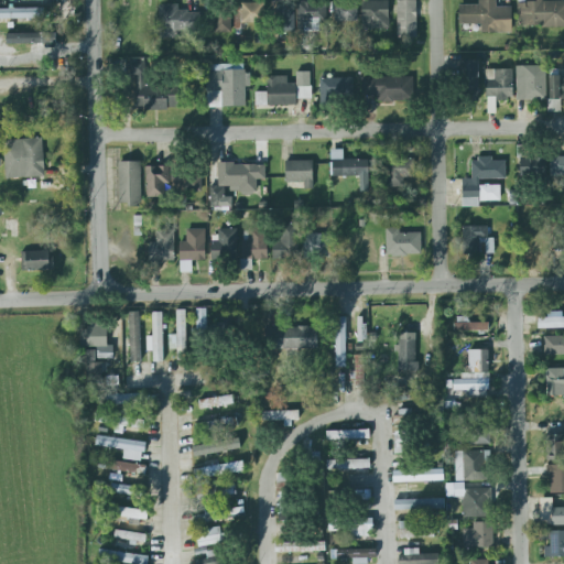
[(361,29),(389,29),(389,0),(361,1),(361,29)]
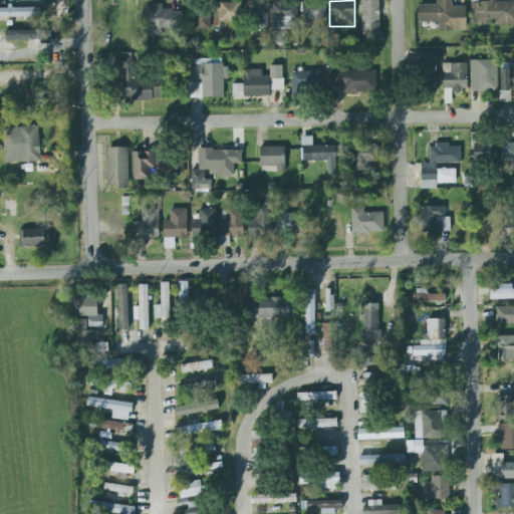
[(379,33),(378,0),(364,0),(361,0),(361,34),(379,33)]
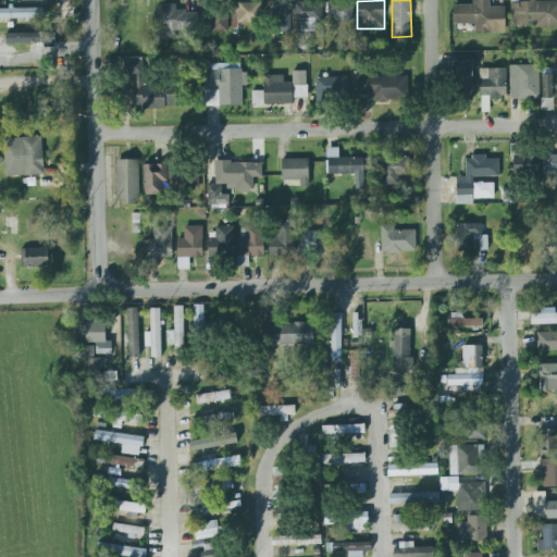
[(454,4),(453,24),(474,24),(474,33),(505,33),(505,7),(490,7),(490,0),(471,0),(472,5),(454,4)]
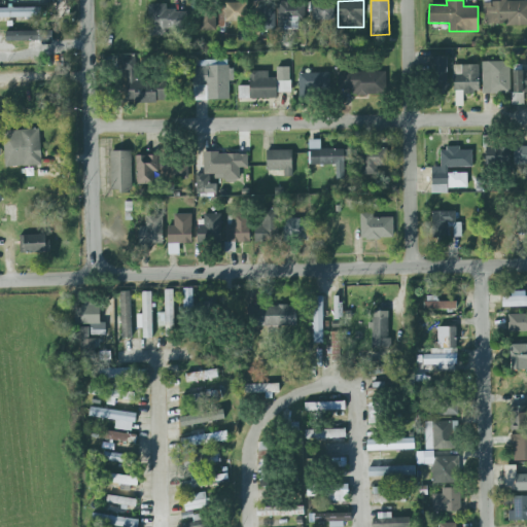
[(526,0),(483,1),(484,26),(526,25),(526,0)]
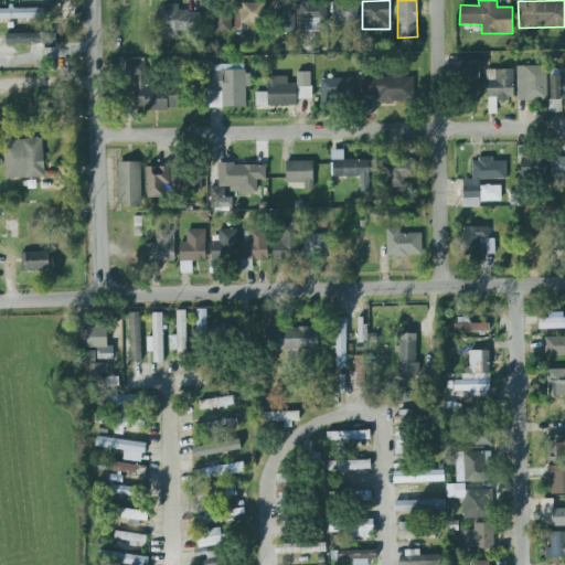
[(297,1),(298,36),(308,36),(308,32),(322,31),(322,21),(328,21),(327,1),(311,1),(311,2),(305,2),(305,1),(297,1)]
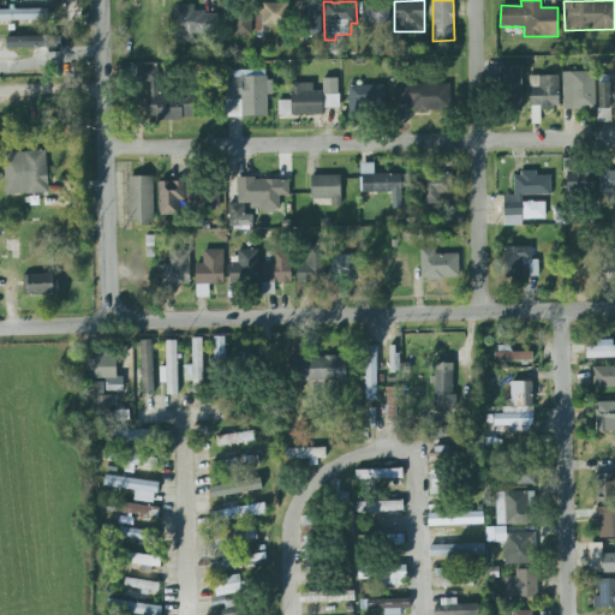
[(388,3),(362,3),(363,24),(388,23),(388,3)]
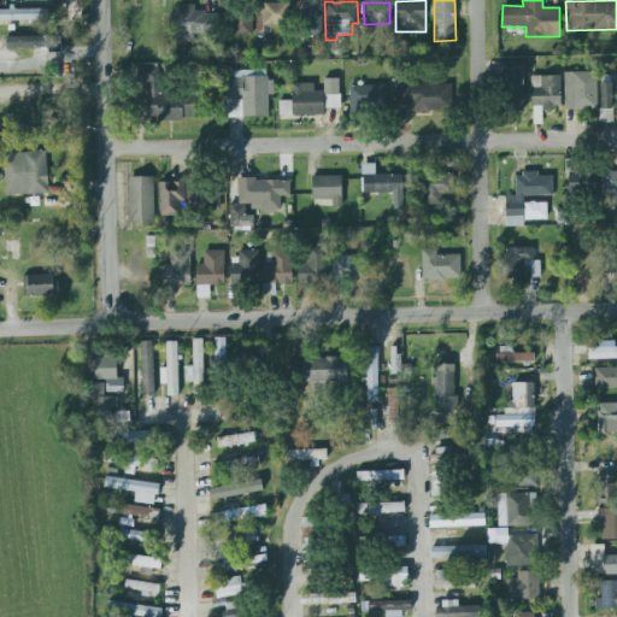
[(288,4),(256,5),(257,28),(289,27),(288,4)]
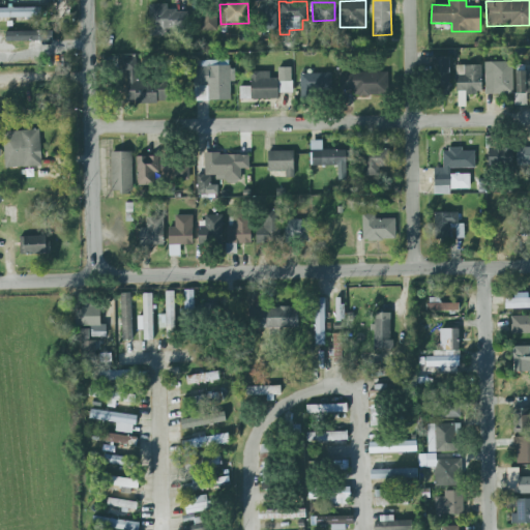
[(276,30),(275,3),(259,3),(260,31),(276,30)]
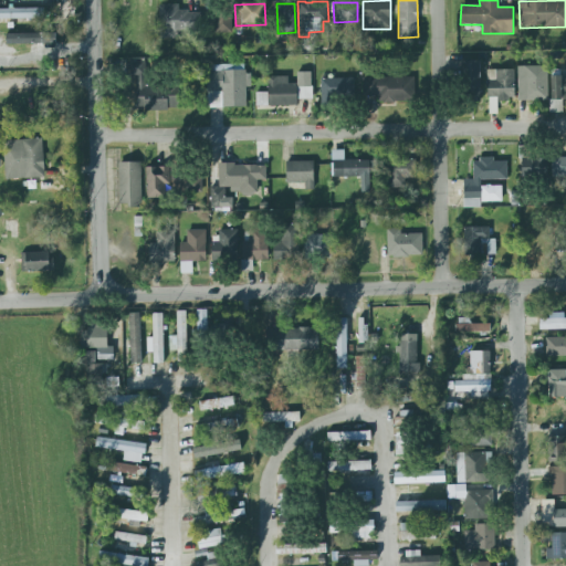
[(201,35),(200,11),(178,11),(178,4),(159,4),(159,37),(201,35)]
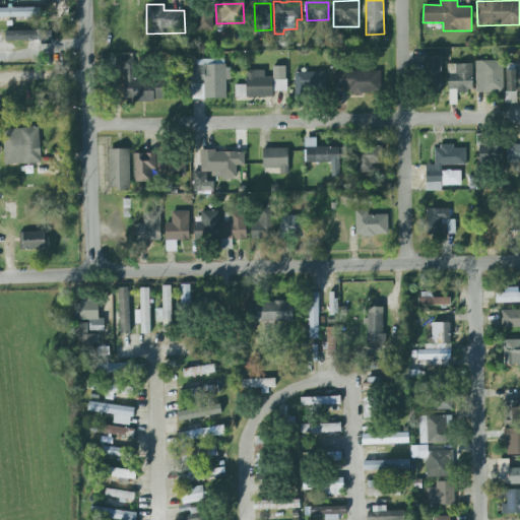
[(0,7),(0,17),(41,17),(41,7),(0,7)]
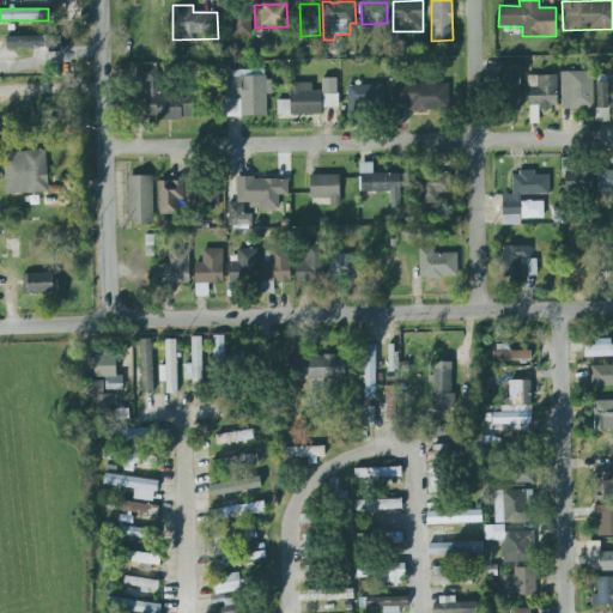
[(250,35),(250,14),(232,14),(232,35),(250,35)]
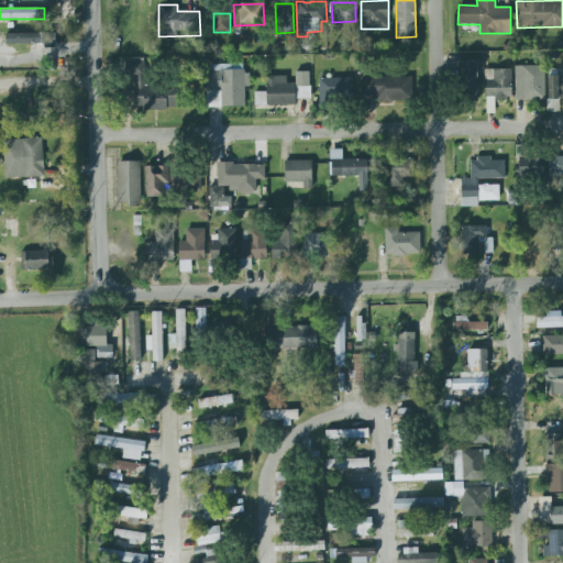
[(6,34),(6,44),(55,43),(55,33),(6,34)]
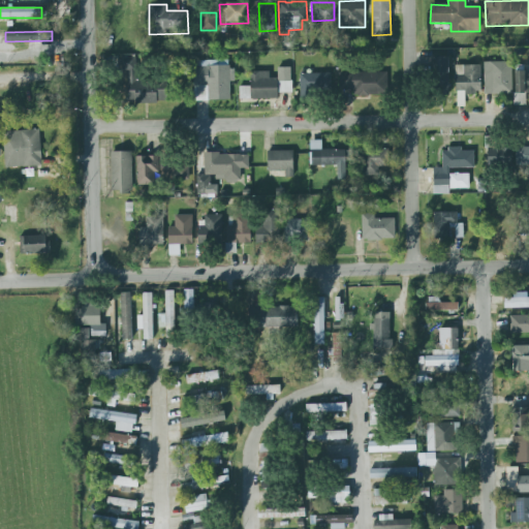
[(166,81),(136,81),(136,57),(123,57),(123,103),(166,103),(166,81)]
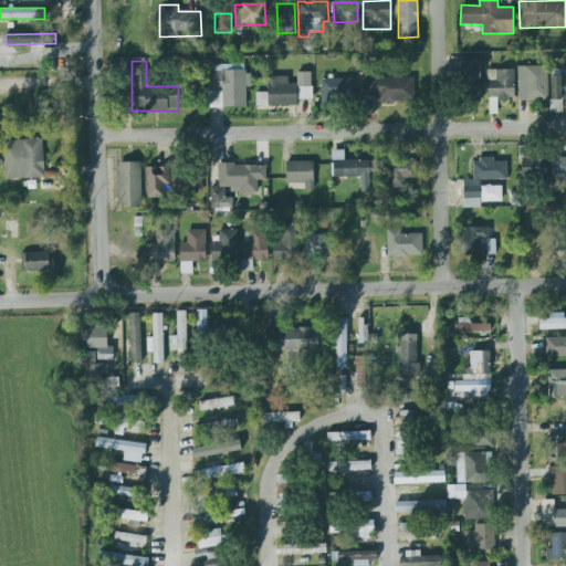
[(480,61),(463,61),(463,101),(481,101),(480,61)]
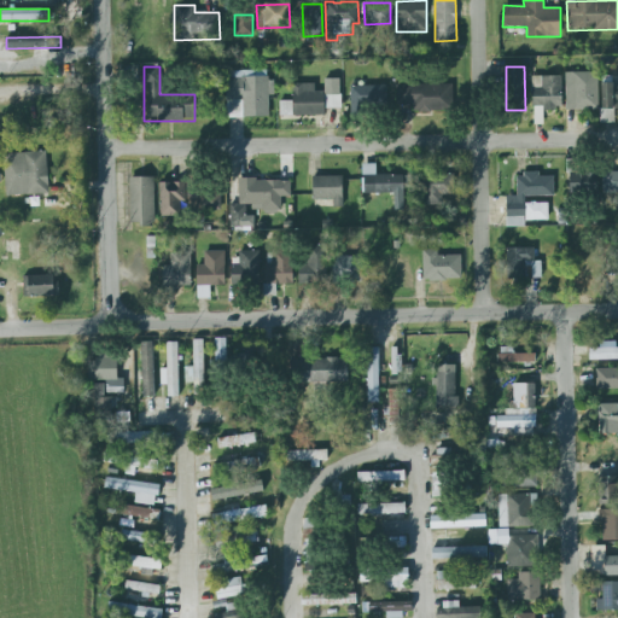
[(244,117),(269,117),(269,95),(274,95),(273,80),(267,80),(266,71),(226,71),(226,101),(243,100),(244,117)]
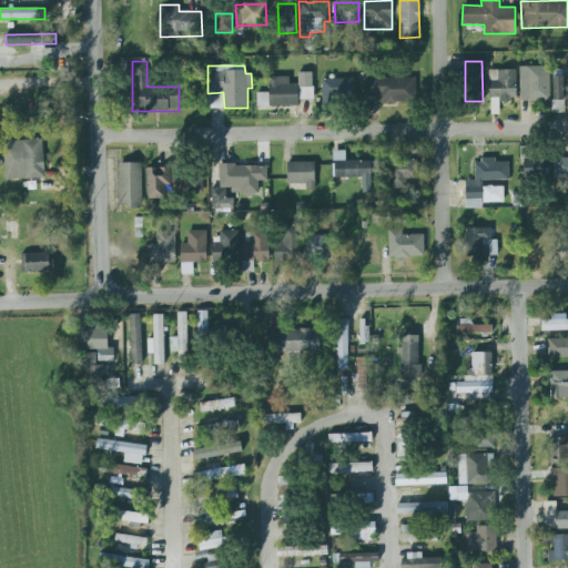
[(519,67),(519,101),(549,101),(549,67),(519,67)]
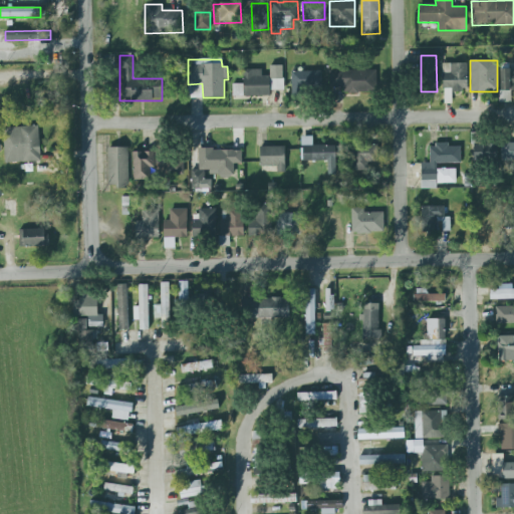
[(443,90),(467,90),(467,63),(442,63),(443,90)]
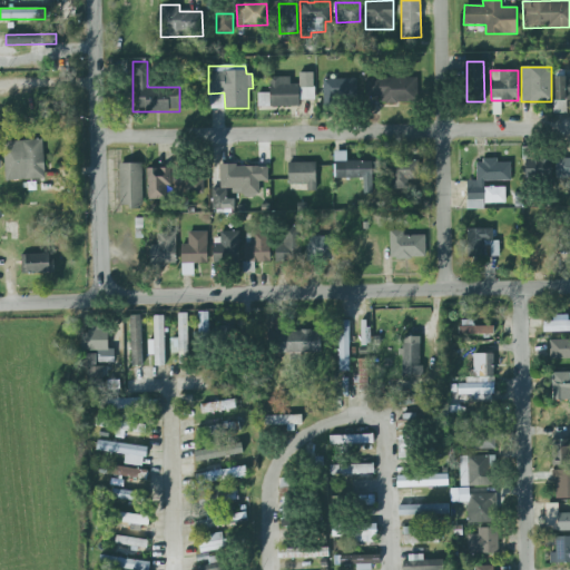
[(258,107),(300,107),(300,100),(314,100),(314,72),(298,74),(298,84),(291,85),(290,77),(271,77),(271,94),(258,94),(258,107)]
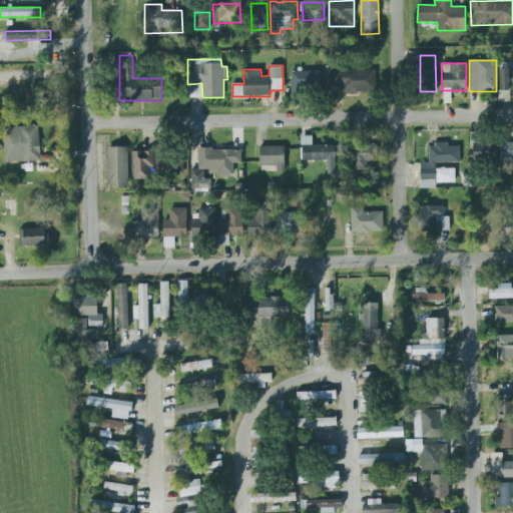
[(329,71),(329,92),(377,91),(376,69),(329,71)]
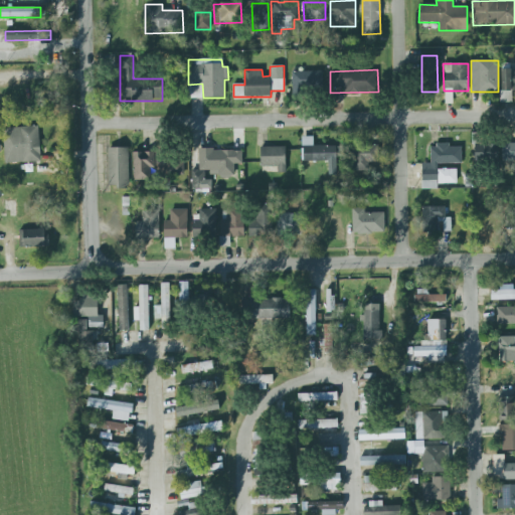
[(514,69),(500,70),(501,103),(512,103),(511,90),(514,89),(514,69)]
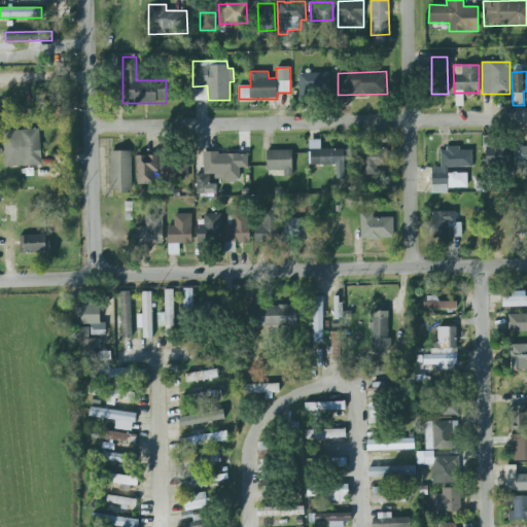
[(329,73),(299,74),(299,94),(329,94),(329,73)]
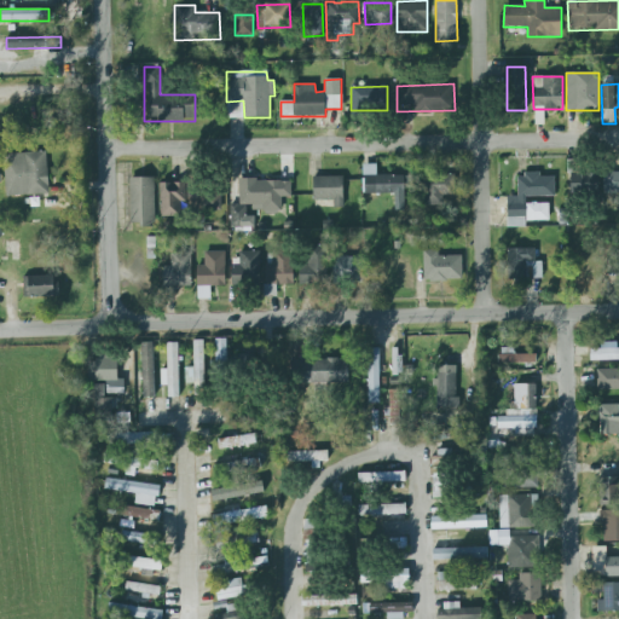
[(4,154),(46,151),(48,194),(6,196),(4,154)]
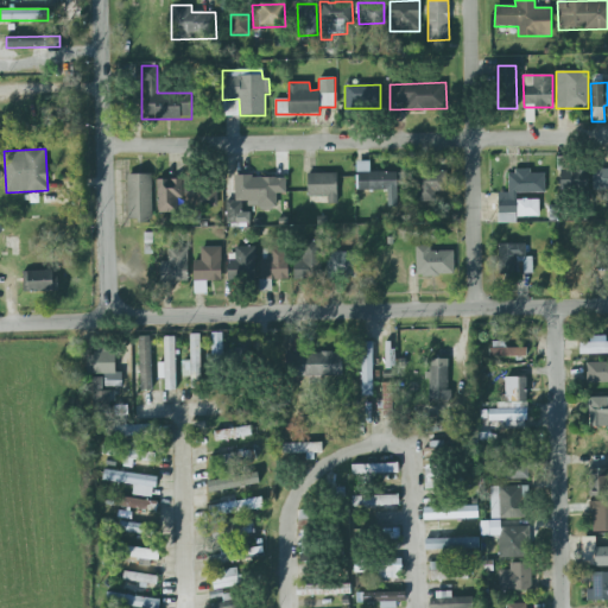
[(561,192),(588,191),(588,169),(559,170),(561,192)]
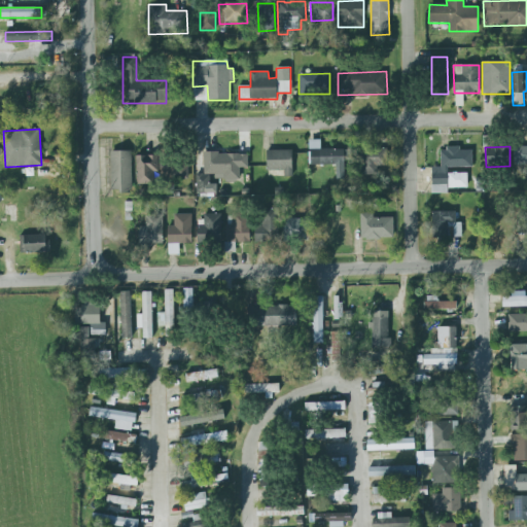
[(526,164),(526,146),(514,147),(514,165),(526,164)]
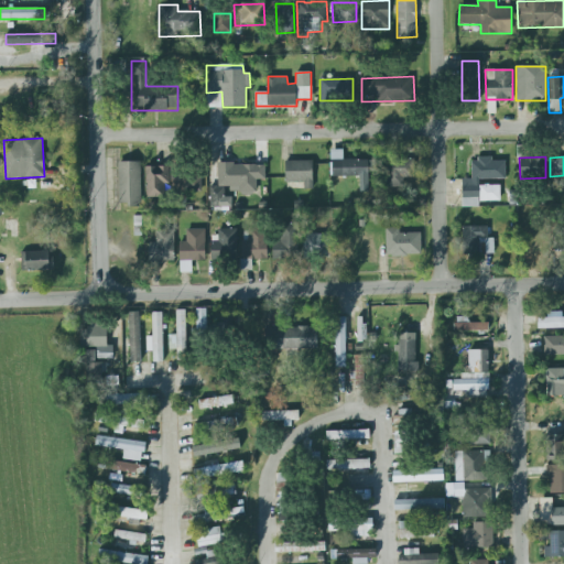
[(414,159),(386,158),(386,187),(403,187),(403,177),(414,179),(414,159)]
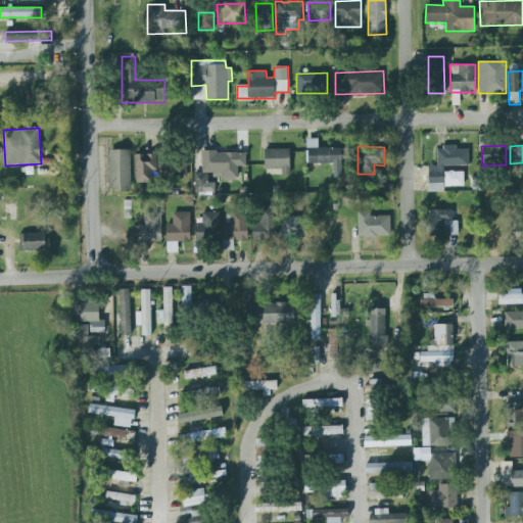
[(469,167),(468,149),(457,149),(457,147),(436,147),(436,167),(428,167),(428,192),(444,192),(444,186),(464,186),(464,173),(444,173),(444,167),(469,167)]
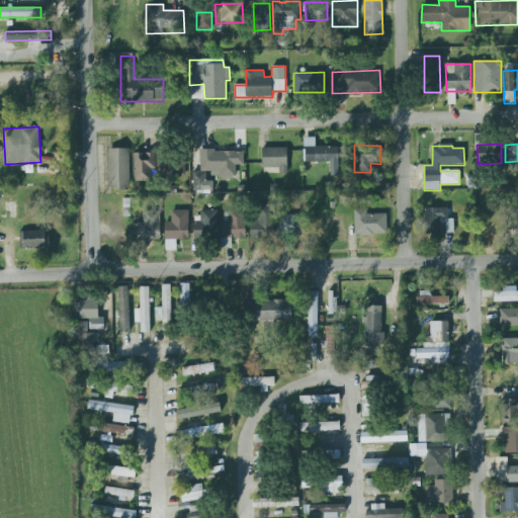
[(287,148),(262,148),(262,173),(287,173),(287,148)]
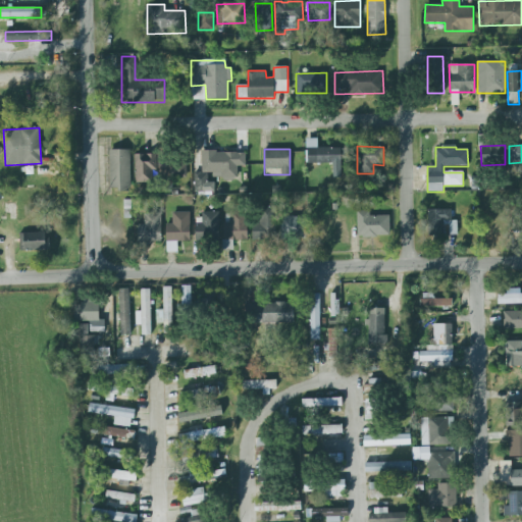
[(110,150),(109,191),(129,191),(131,150),(110,150)]
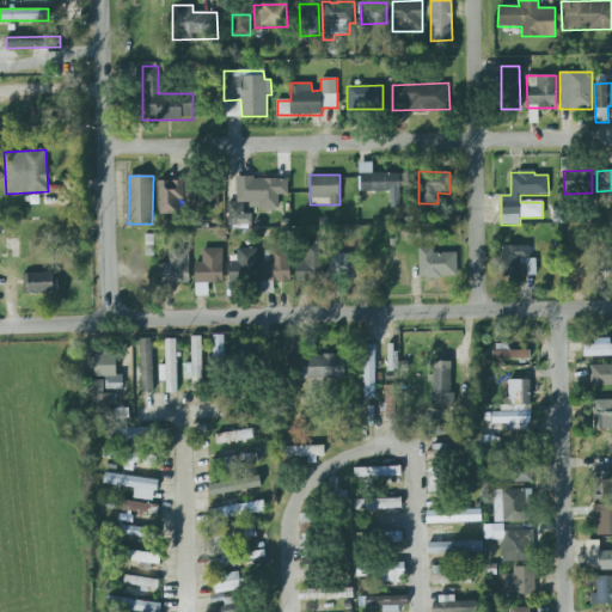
[(237,177),(252,177),(252,179),(264,179),(264,177),(277,177),(277,178),(288,178),(289,194),(286,194),(286,195),(279,195),(279,208),(275,208),(275,207),(274,207),(274,208),(273,208),(273,210),(263,210),(263,208),(259,208),(259,207),(249,207),(249,202),(237,202),(237,177)]
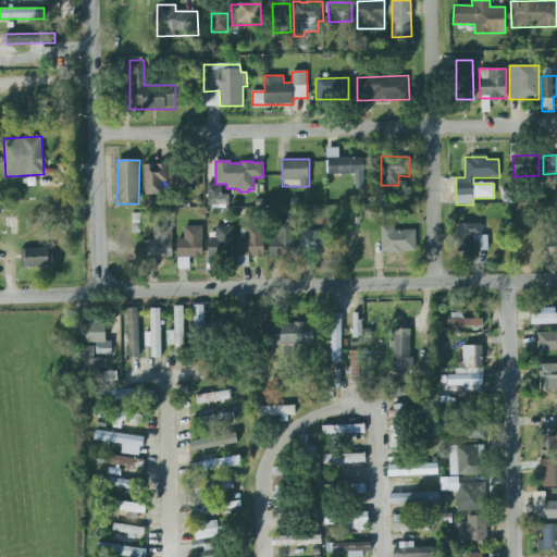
[(163,195),(163,182),(168,182),(166,164),(144,164),(144,195),(163,195)]
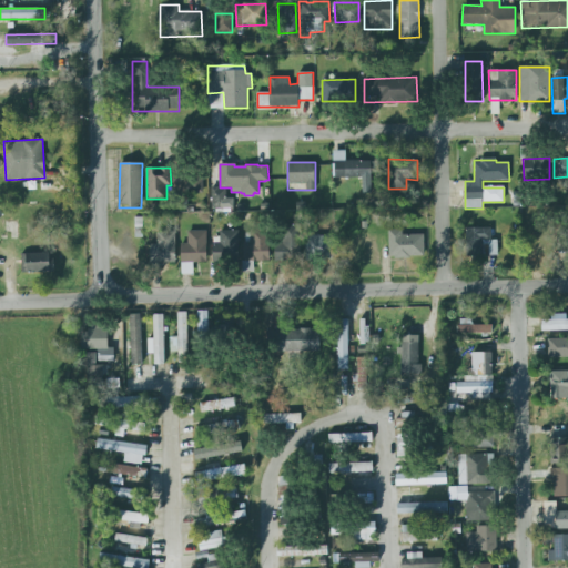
[(202,191),(201,168),(172,168),(172,192),(202,191)]
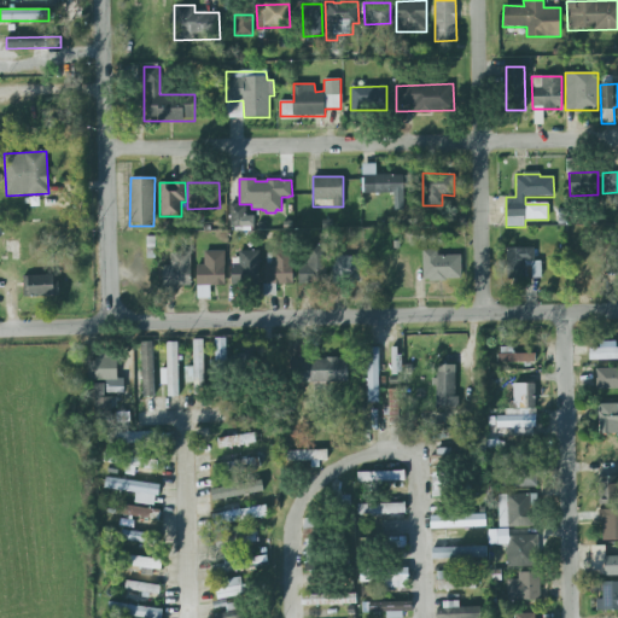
[(326,284),(326,246),(301,245),(299,284),(326,284)]
